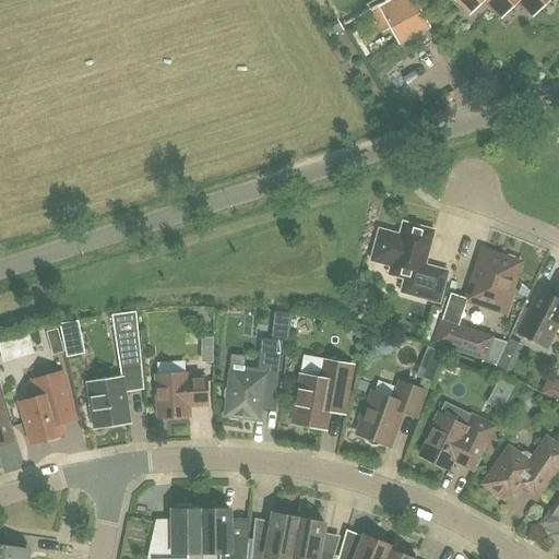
[(392,28),(421,12),(414,0),(389,0),(380,4),(392,28)]
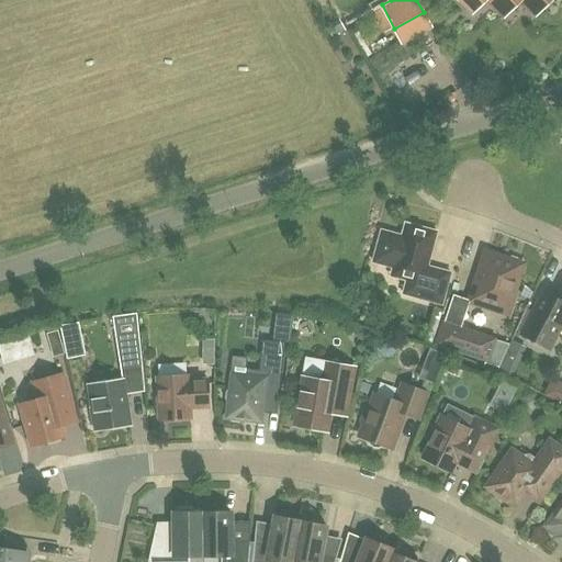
[(460,0),(473,13),(486,0),(491,0),(495,0),(524,0),(531,8),(538,0),(460,0)]
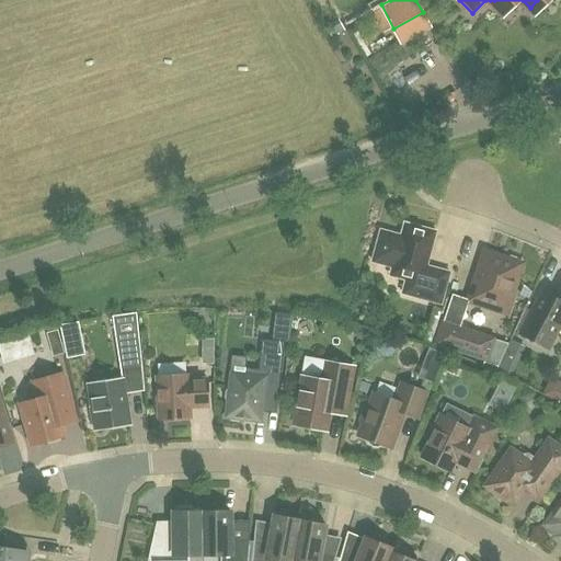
[(338,21),(324,27),(330,37),(343,31),(338,21)]
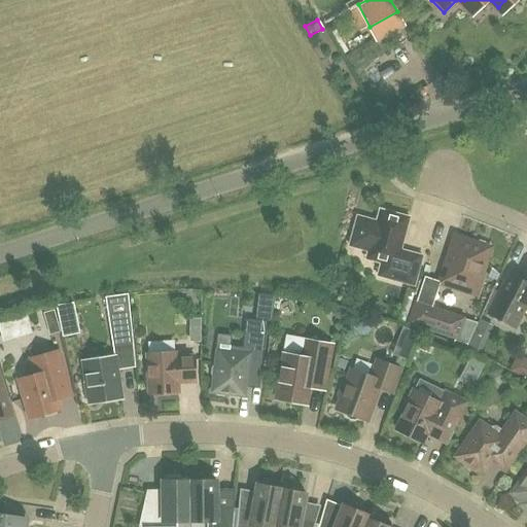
[(449,67),(456,75),(469,62),(462,55),(449,67)]
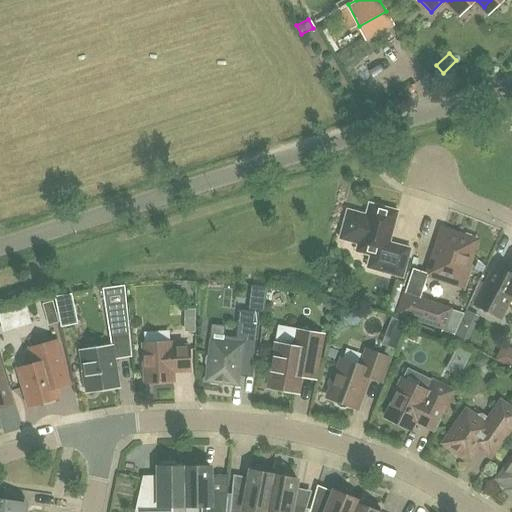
[(357,243),(355,250),(372,255),(368,267),(402,277),(409,250),(388,244),(397,212),(370,205),(367,216),(351,212),(350,217),(348,219),(346,222),(345,222),(344,228),(344,232),(345,233),(345,235),(344,239),(357,243)]
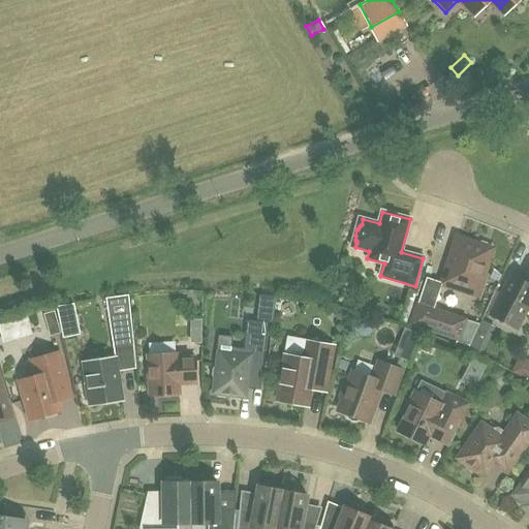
[(442,282),(441,284),(461,290),(477,296),(481,283),(493,249),(491,248),(488,243),(481,241),(476,243),(457,237),(442,282)]
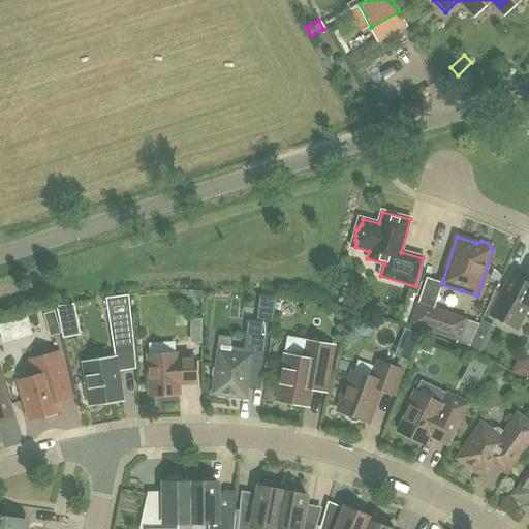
[(511,275),(504,289),(491,316),(517,330),(528,306),(528,305),(528,273),(525,282),(511,275)]
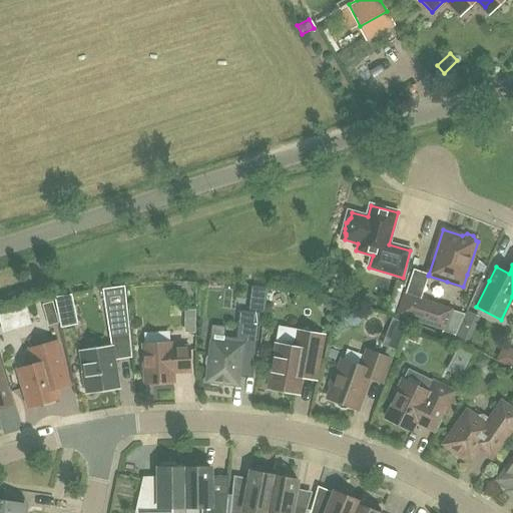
[(249,308),(264,310),(267,286),(251,284),(249,308)]
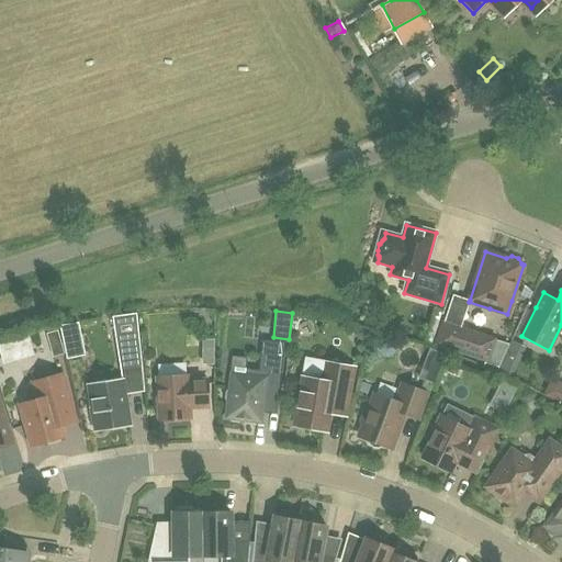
[(113,317),(122,372),(143,369),(137,314),(113,317)]
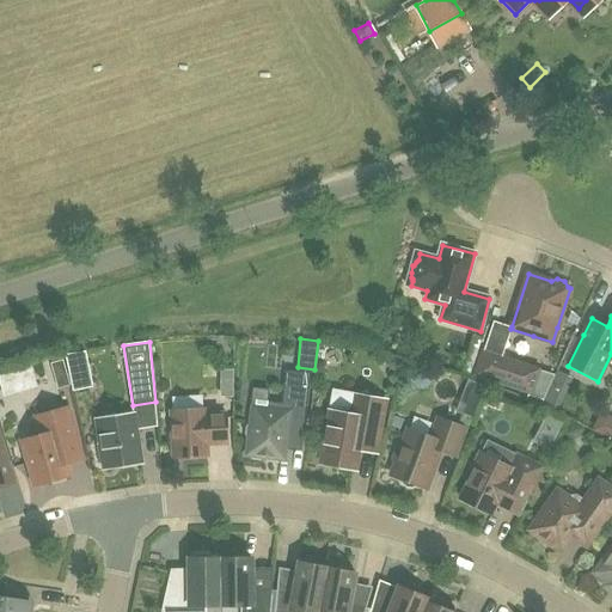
[(528,392),(526,398),(542,404),(554,375),(538,369),(502,357),(503,352),(485,346),(476,374),(528,392)]
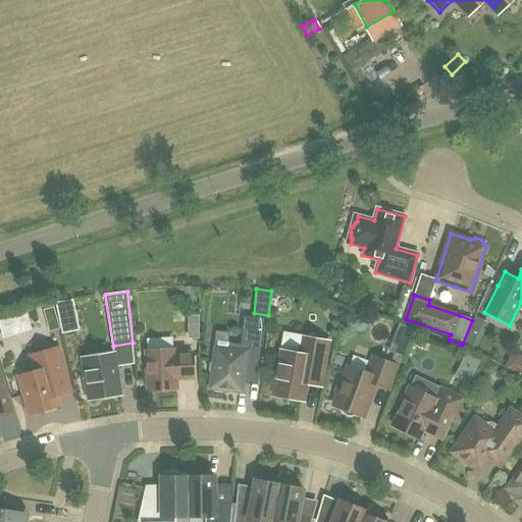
[(80,330),(73,300),(56,303),(62,334),(80,330)]
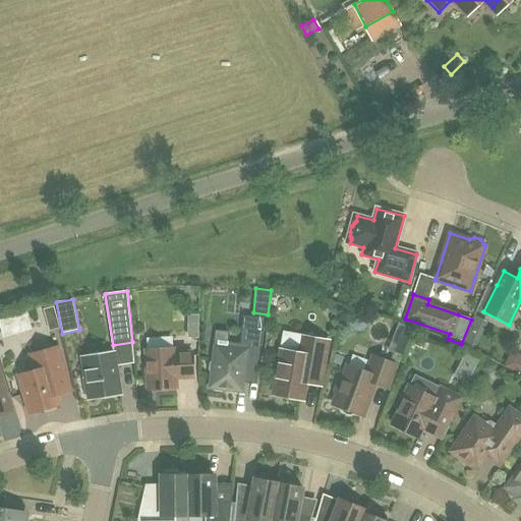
[(329,302),(328,309),(332,315),(338,316),(341,304),(329,302)]
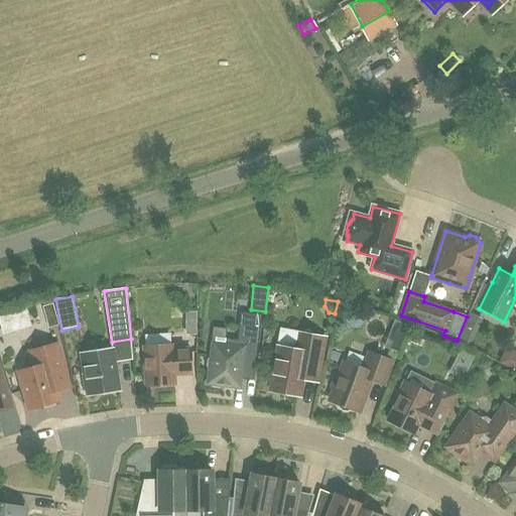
[(43,306),(46,317),(55,314),(53,304),(43,306)]
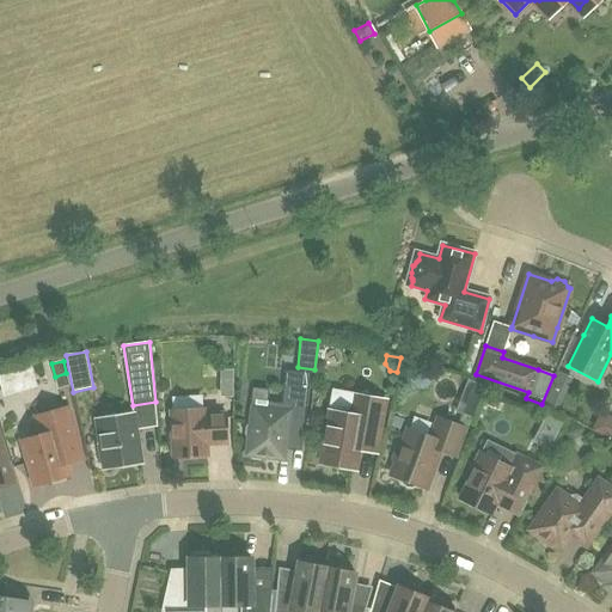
[(245,427),(244,434),(249,440),(248,456),(285,459),(286,450),(301,451),(311,374),(286,371),(283,403),(276,402),(273,405),(271,409),(254,407),(251,422),(245,427)]
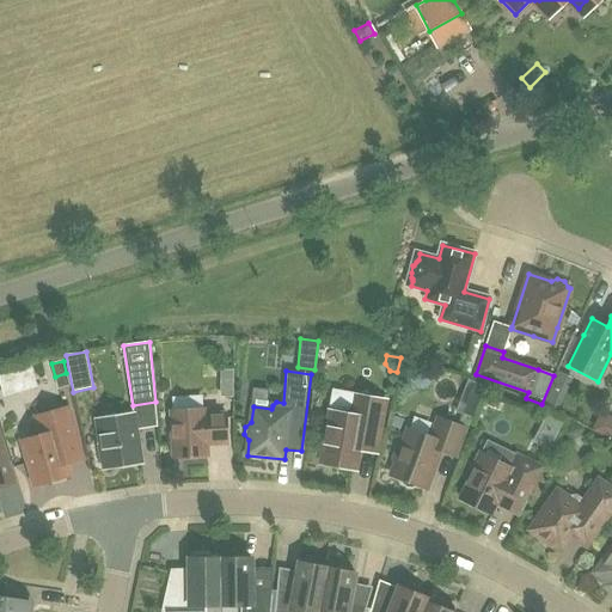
[(221,378),(221,395),(233,395),(233,378),(221,378)]
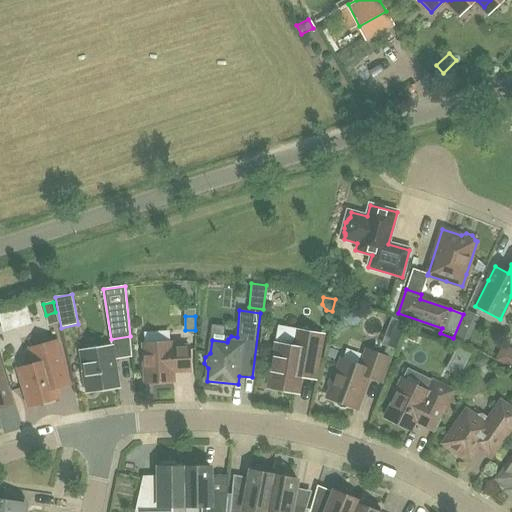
[(381,343),(394,348),(405,322),(392,317),(381,343)]
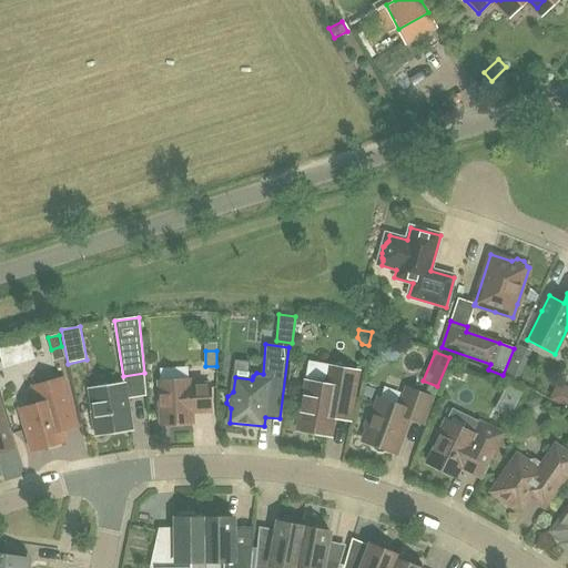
[(307,382),(298,430),(330,436),(333,417),(348,421),(353,398),(357,372),(330,367),(311,364),(307,382)]
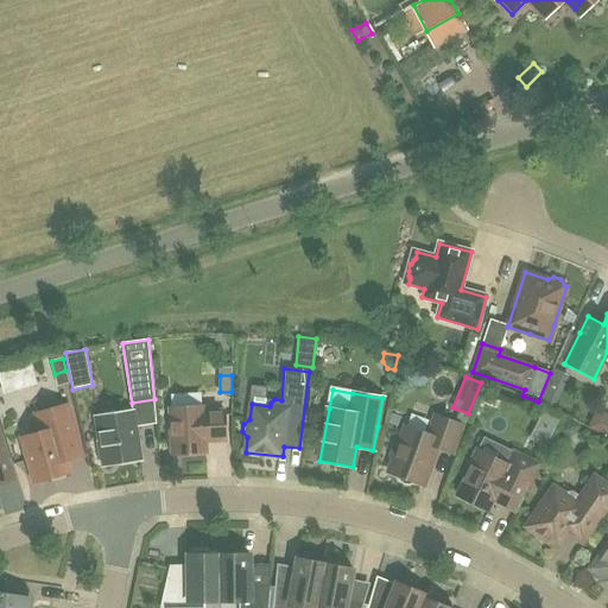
[(545,390),(539,401),(555,409),(561,397),(545,390)]
